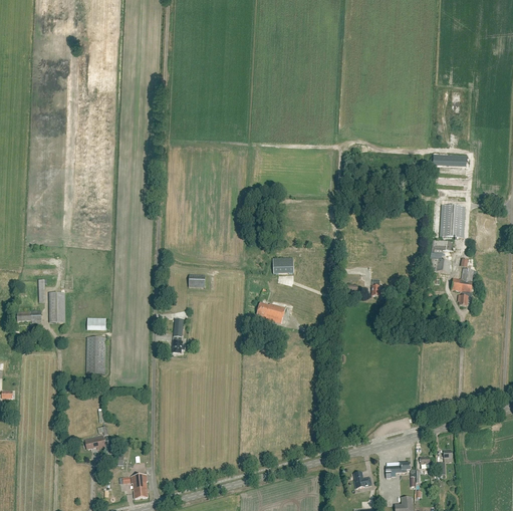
[(464,154),(430,153),(430,164),(463,165),(464,154)]
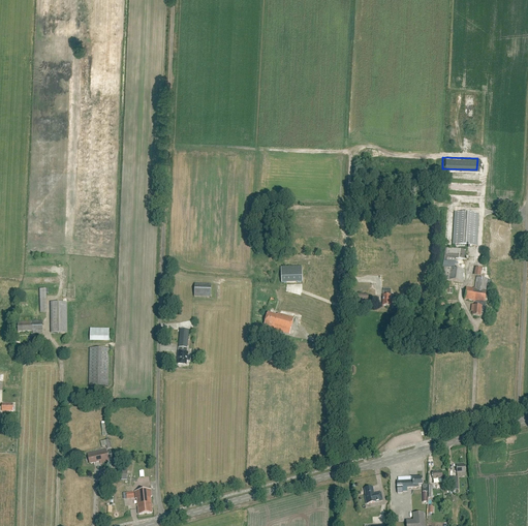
[(475,243),(477,210),(454,209),(452,242),(475,243)]
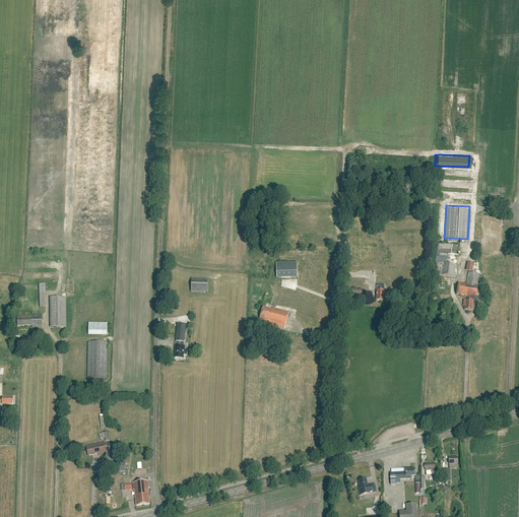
[(436,253),(455,256),(457,243),(438,240),(436,253)]
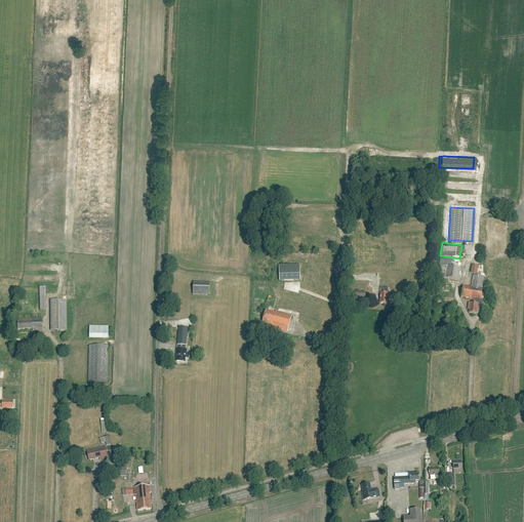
[(474,271),(476,264),(470,262),(468,270),(474,271)]
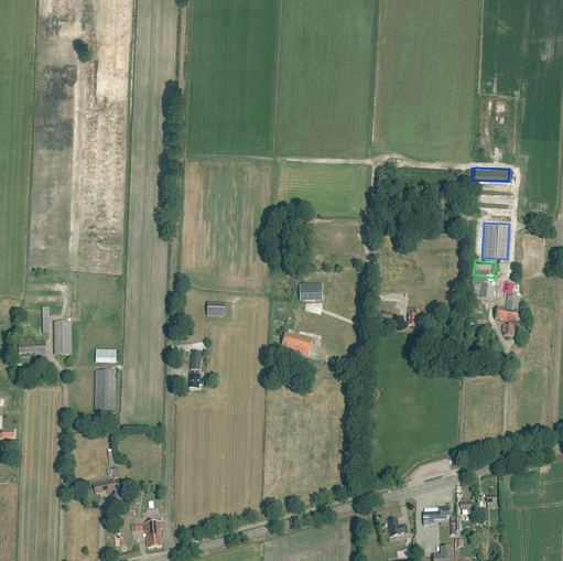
[(493,299),(495,286),(472,282),(469,295),(493,299)]
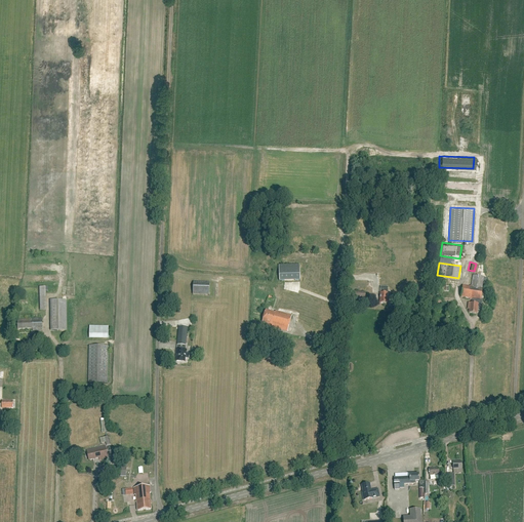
[(413,289),(414,267),(387,266),(387,271),(379,271),(379,286),(378,300),(387,300),(387,291),(389,291),(389,288),(413,289)]
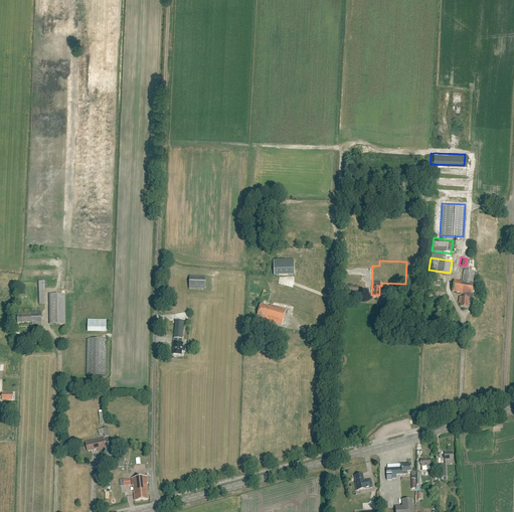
[(463,278),(462,291),(461,295),(459,295),(458,300),(460,301),(459,304),(467,305),(468,296),(471,296),(472,292),(471,291),(472,280),(472,279),(473,269),(463,267),(462,277),(463,278)]
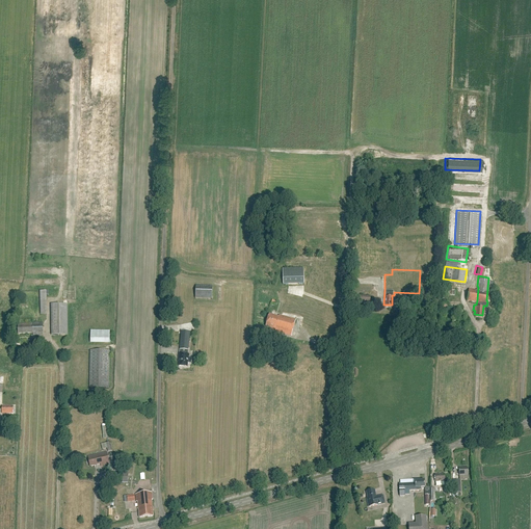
[(191,295),(210,296),(210,283),(191,283),(191,295)]
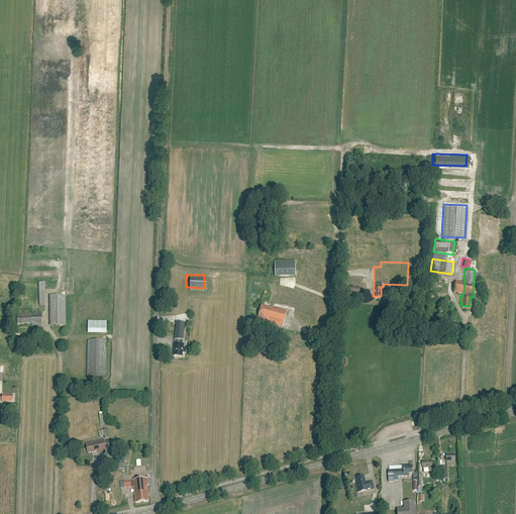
[(465,279),(463,278),(462,278),(461,279),(454,278),(452,290),(461,291),(461,292),(463,292),(465,279)]
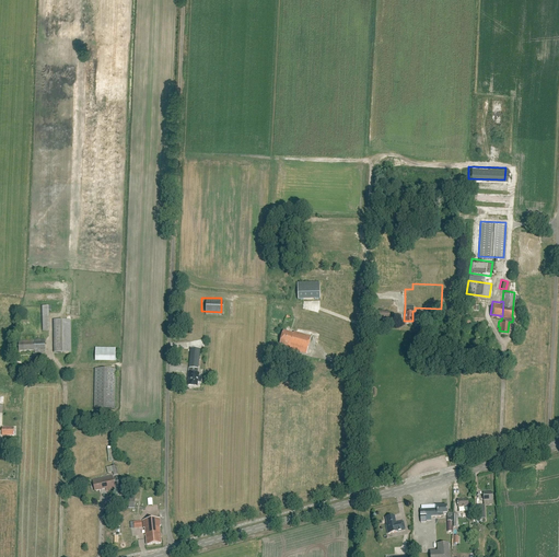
[(41,303),(42,328),(49,328),(49,308),(50,308),(50,303),(41,303)]
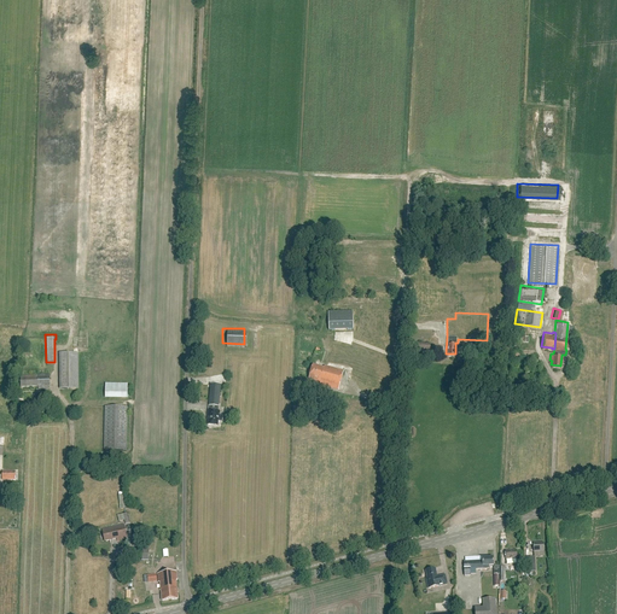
[(312,379),(320,381),(319,381),(337,387),(343,366),(349,368),(347,376),(364,381),(366,373),(385,379),(385,376),(390,378),(391,374),(386,373),(391,355),(350,343),(349,344),(332,339),(326,363),(324,362),(322,364),(312,361),(308,376),(313,378),(312,379)]
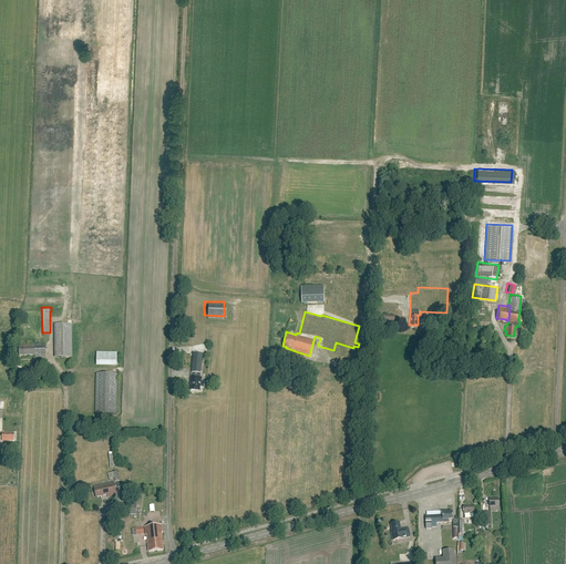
[(53,354),(71,354),(71,321),(53,321),(53,354)]
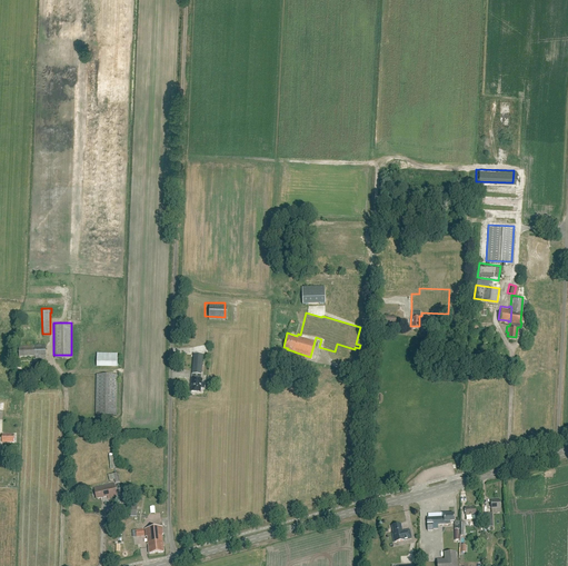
[(45,356),(45,343),(35,343),(18,344),(18,354),(35,354),(35,356),(45,356)]
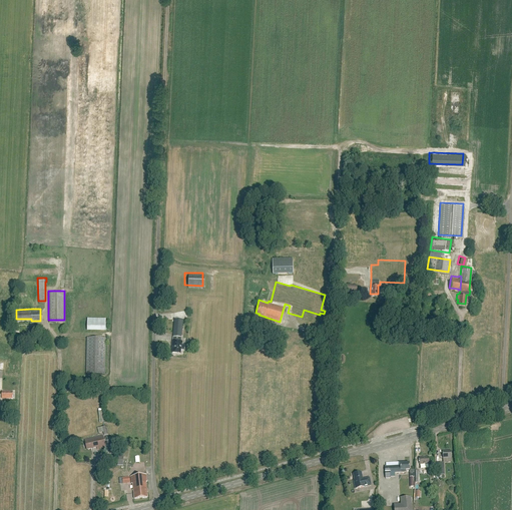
[(87,316),(87,329),(105,329),(106,317),(87,316)]
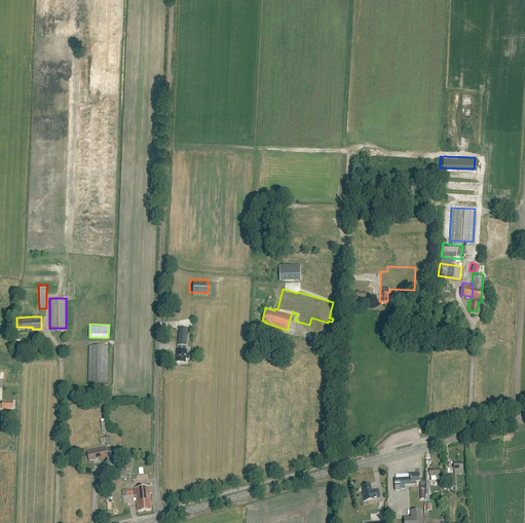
[(178,324),(177,337),(177,342),(177,343),(185,343),(186,338),(187,325),(178,324)]
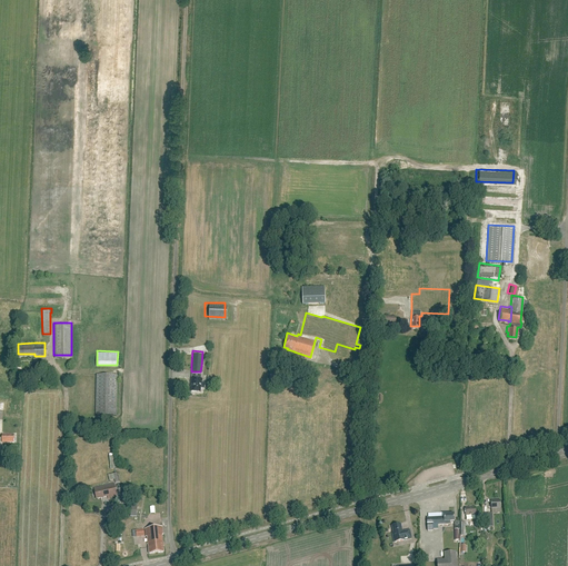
[(116,413),(116,373),(96,371),(95,413),(116,413)]
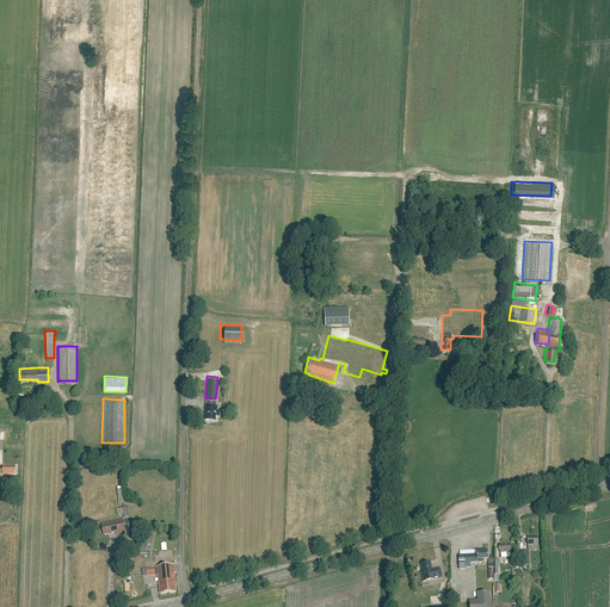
[(205,403),(204,403),(204,409),(205,409),(204,417),(214,417),(214,413),(217,413),(219,412),(219,409),(217,408),(215,408),(216,403),(215,403),(215,398),(205,398),(205,403)]
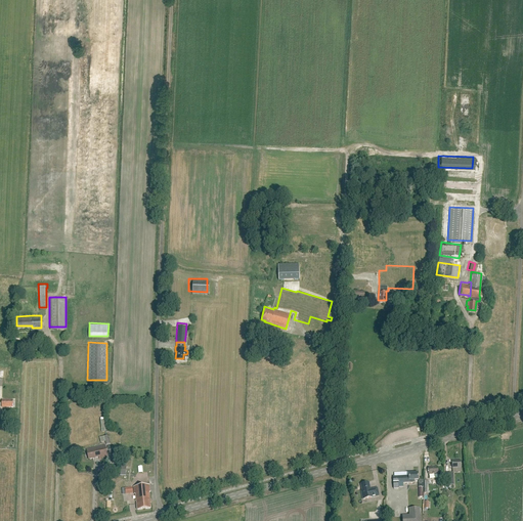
[(110,441),(107,433),(99,435),(100,439),(104,438),(105,442),(110,441)]
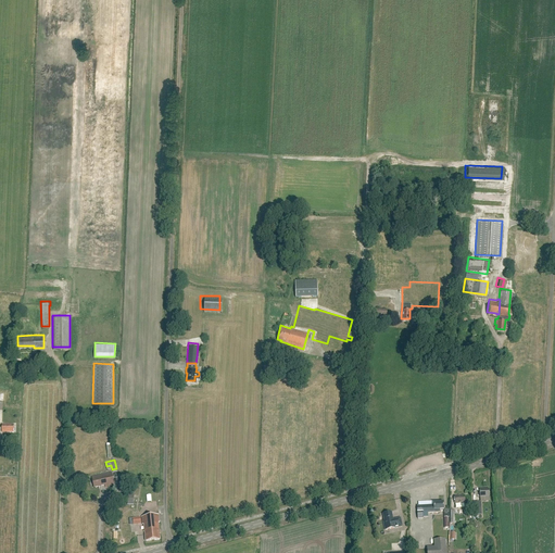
[(114,482),(111,469),(101,472),(91,475),(93,485),(104,482),(104,485),(114,482)]
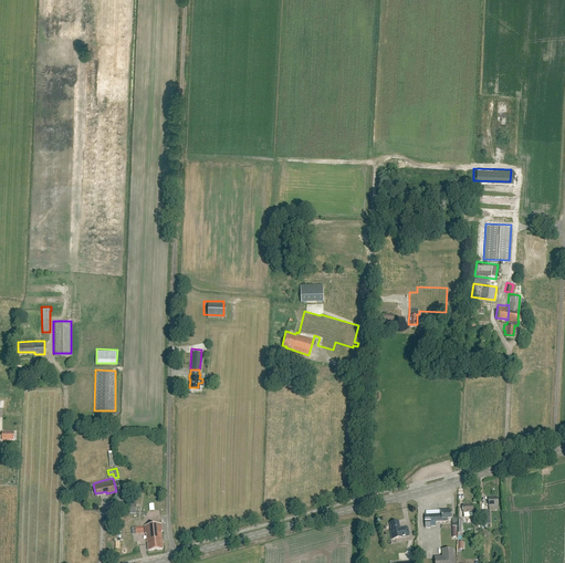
[(471,502),(462,502),(462,510),(463,514),(472,513),(472,510),(471,502)]
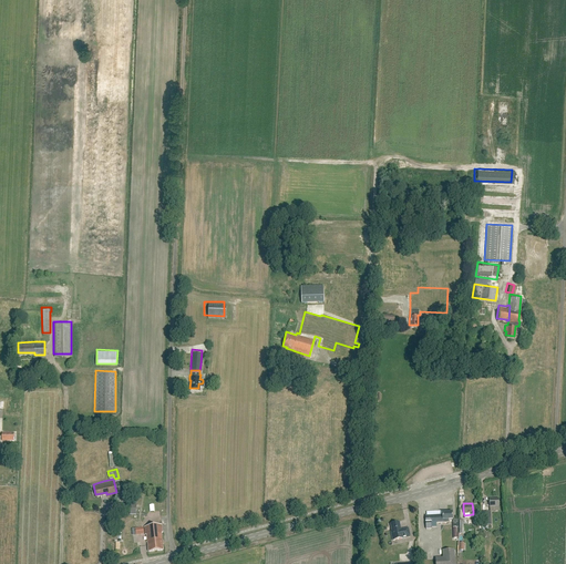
[(455,521),(455,512),(451,512),(451,509),(441,510),(441,512),(424,513),(425,526),(430,526),(430,525),(435,524),(435,520),(446,520),(448,516),(450,516),(451,522),(455,521)]
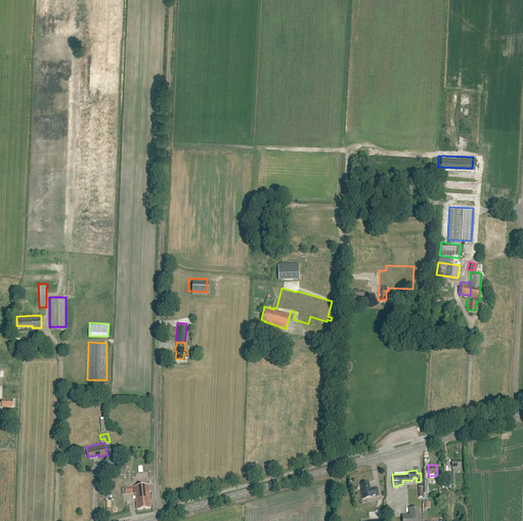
[(444,470),(445,482),(452,482),(451,470),(444,470)]
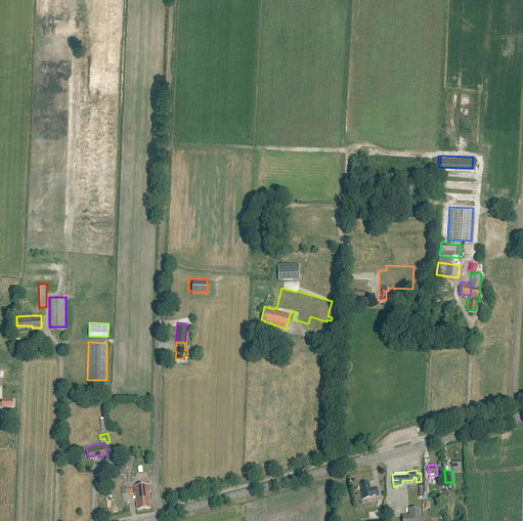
[(368,487),(367,480),(360,482),(361,488),(360,488),(362,496),(378,493),(376,486),(368,487)]
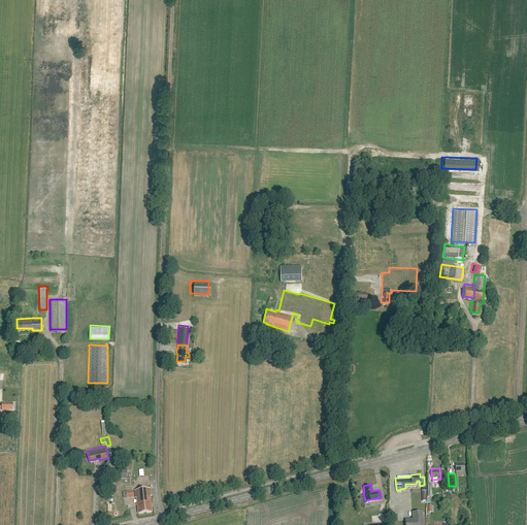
[(150,493),(151,493),(150,486),(134,488),(134,495),(135,495),(150,493)]
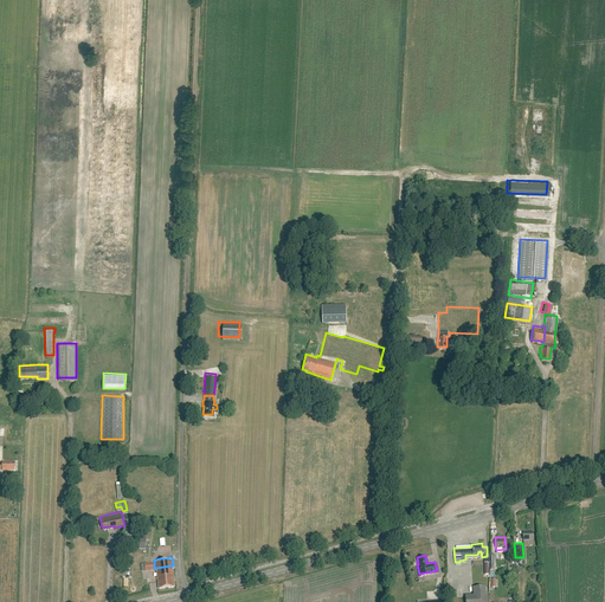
[(158,586),(173,584),(172,565),(155,568),(158,586)]
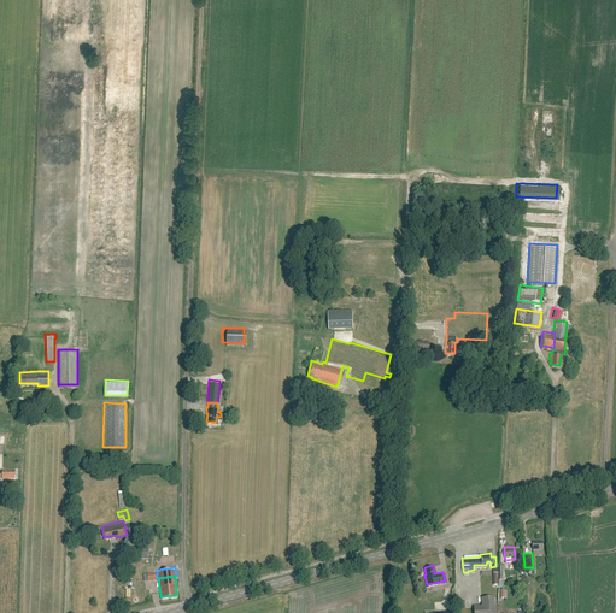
[(473,612),(493,612),(493,595),(481,595),(481,603),(473,605),(473,612)]
